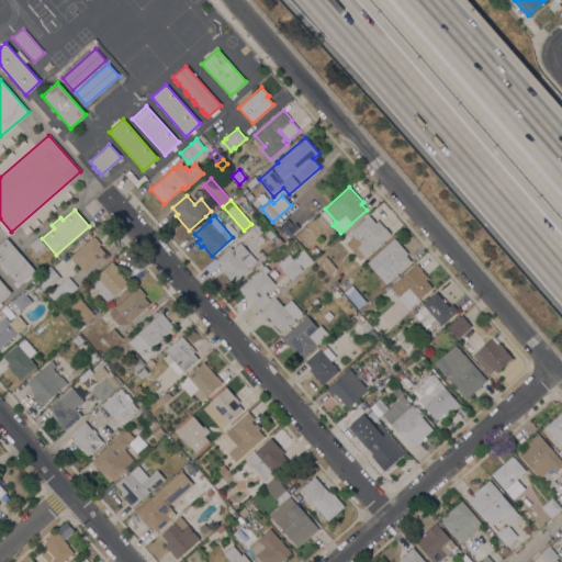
[(379,221),(391,234),(380,243),(381,244),(375,249),(374,248),(371,251),(372,251),(367,257),(366,256),(366,257),(364,256),(359,259),(346,244),(353,236),(349,232),(369,215),(375,223),(379,221)]
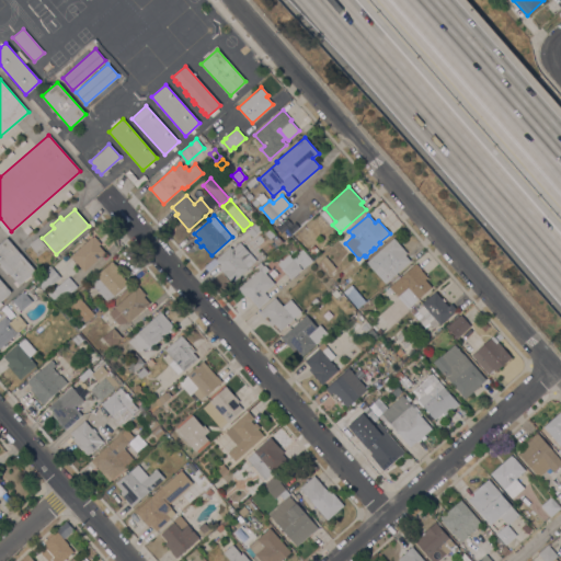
[(0,218),(11,231),(8,235),(0,226),(0,218)]
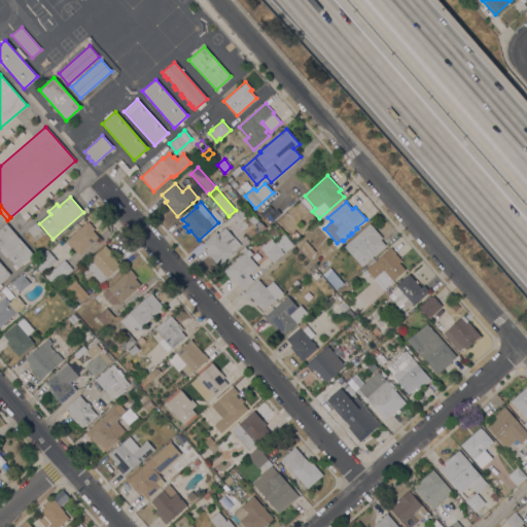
[(241,209),(246,215),(237,222),(232,217),(241,209)]
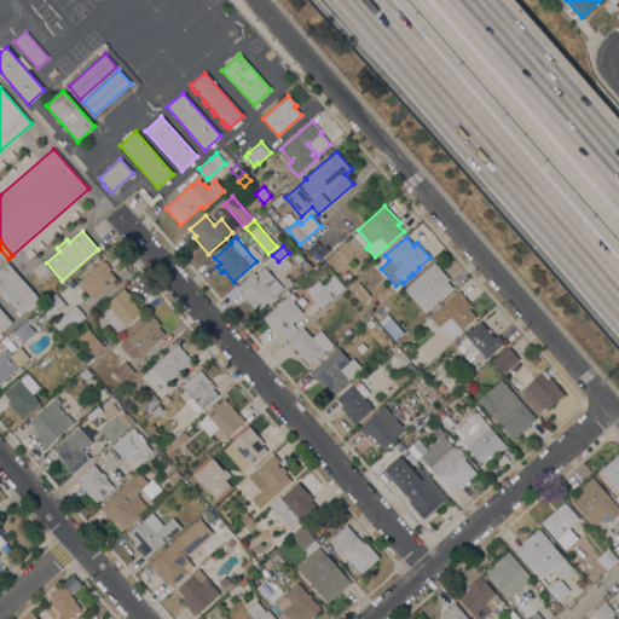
[(298,252),(302,258),(299,261),(300,262),(299,264),(293,258),(298,252)]
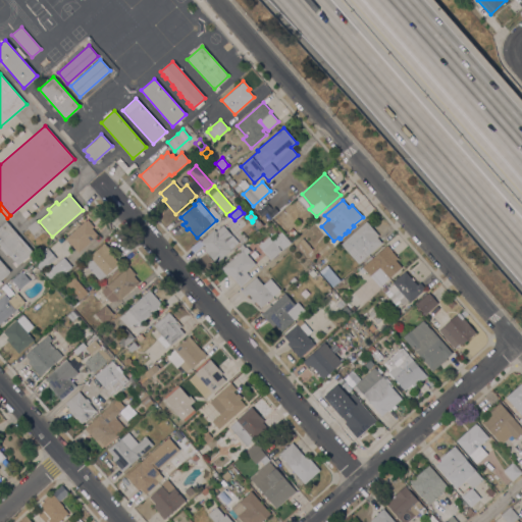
[(266,221),(263,216),(268,213),(271,217),(266,221)]
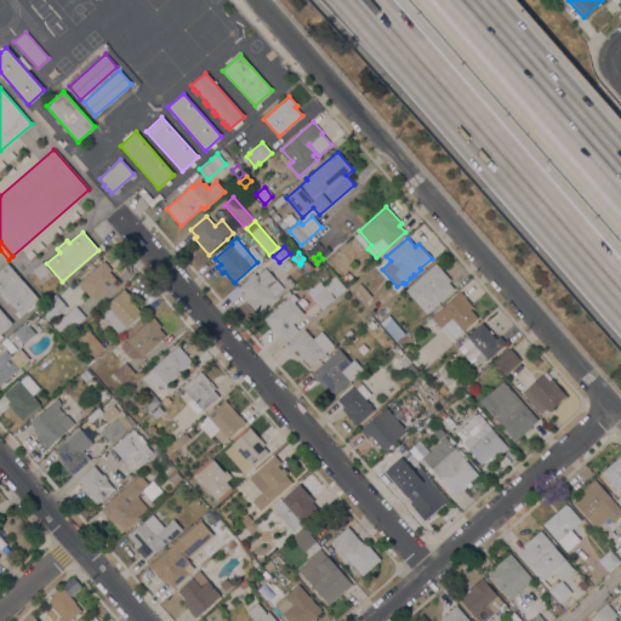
[(101,262),(102,263),(104,261),(112,269),(109,272),(117,279),(92,300),(78,283),(101,262)]
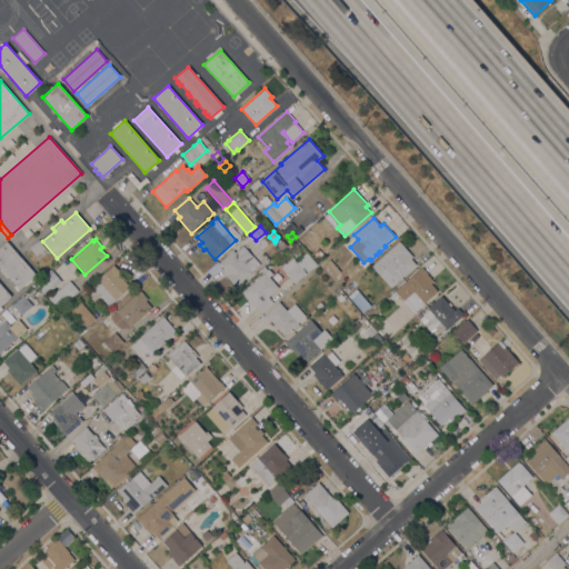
[(38,258),(29,248),(39,240),(48,250),(38,258)]
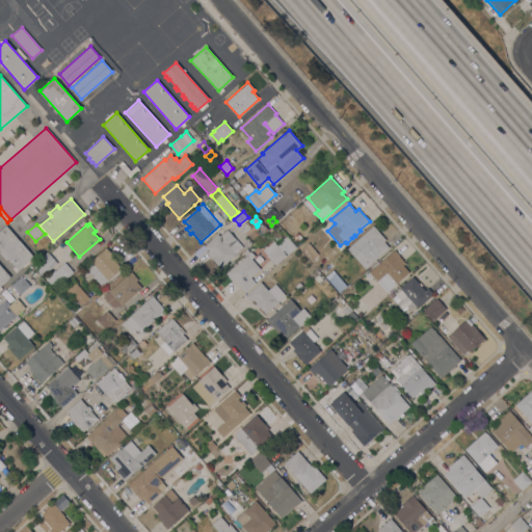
[(0,250),(1,250),(0,248),(0,231),(6,225),(33,257),(18,270),(8,258),(6,260),(0,253),(0,250)]
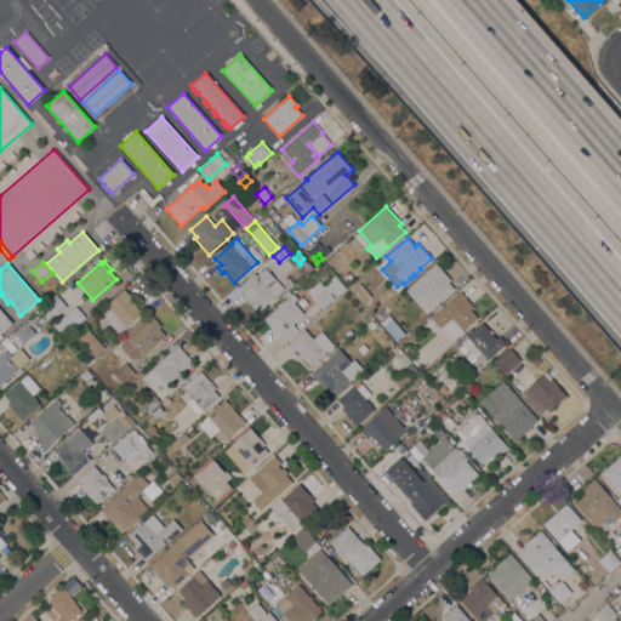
[(308,273),(307,273),(305,274),(301,269),(308,263),(313,268),(308,273)]
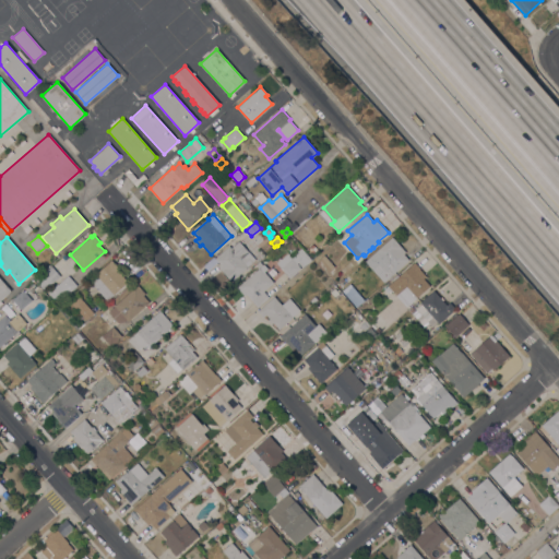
[(383,282),(365,261),(392,237),(405,252),(403,253),(408,260),(394,273),(383,282)]
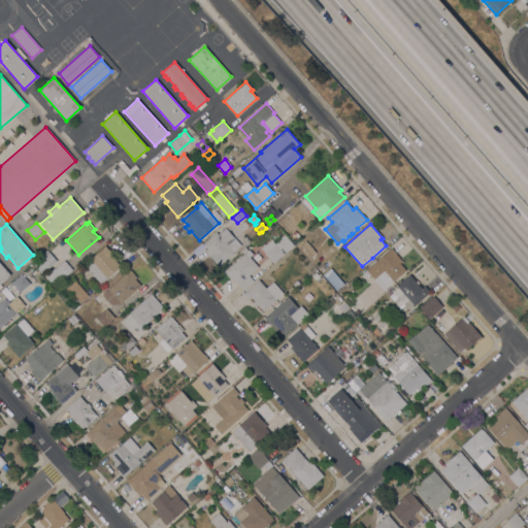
[(217,232),(219,234),(226,228),(240,245),(233,252),(234,253),(219,266),(206,252),(207,250),(203,244),(217,232)]
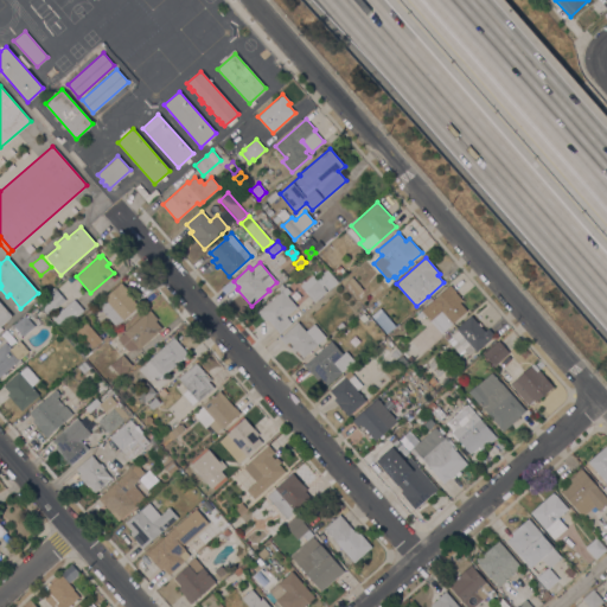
[(345,272),(339,276),(333,269),(339,264),(345,272)]
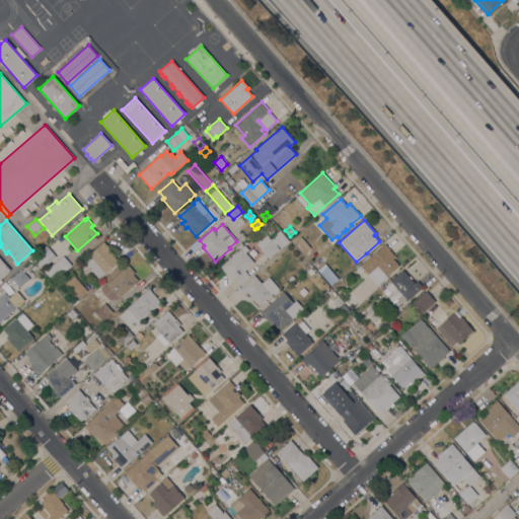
[(269,258),(256,244),(267,235),(271,239),(276,235),(280,239),(280,238),(285,244),(281,248),(276,243),(275,244),(279,249),(269,258)]
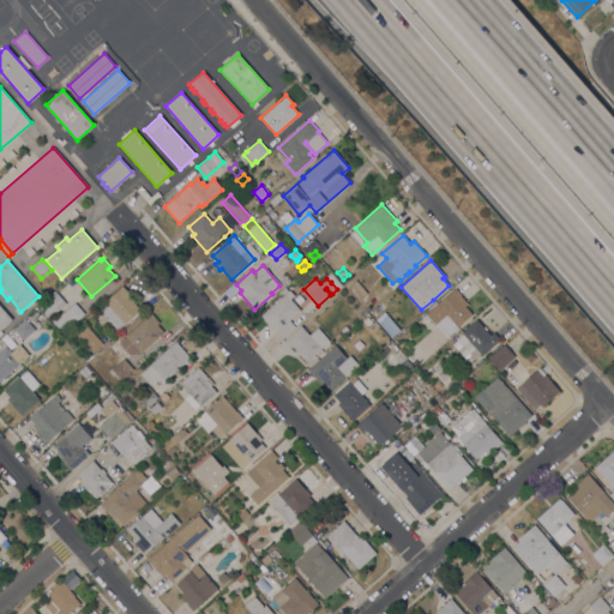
[(348,287),(356,280),(367,293),(359,300),(348,287)]
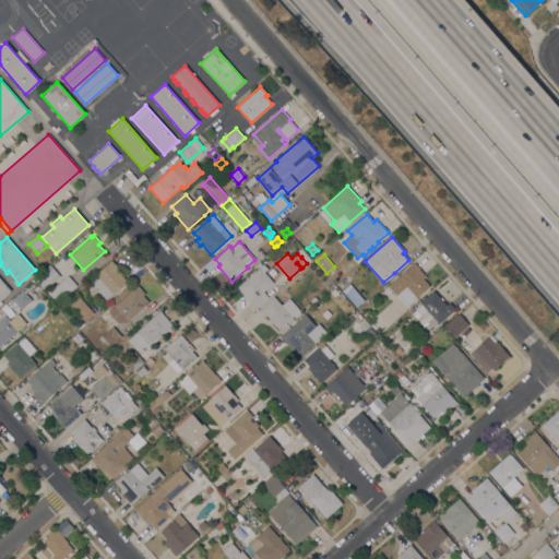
[(88,280),(111,260),(125,275),(123,276),(128,283),(107,300),(88,280)]
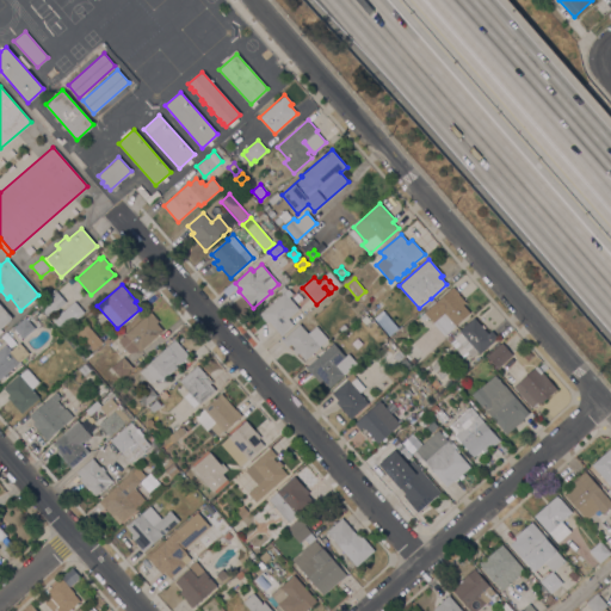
[(269,321),(267,323),(259,314),(261,313),(261,312),(283,294),(279,290),(284,287),(287,290),(288,289),(292,294),(289,297),(298,309),(289,318),(294,325),(282,335),(269,321)]
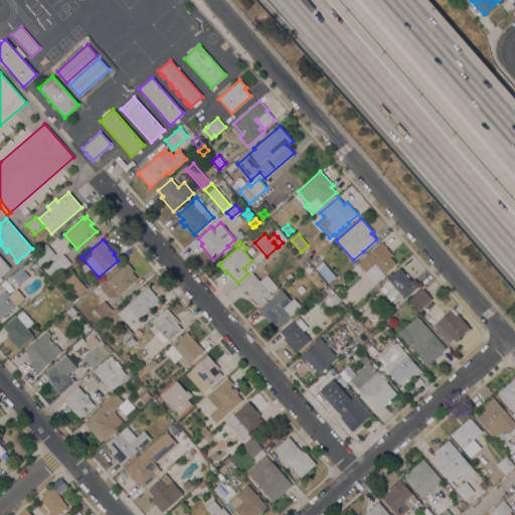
[(360,267),(357,270),(354,266),(382,241),(387,247),(386,247),(392,254),(390,256),(396,264),(383,275),(374,264),(365,272),(360,267)]
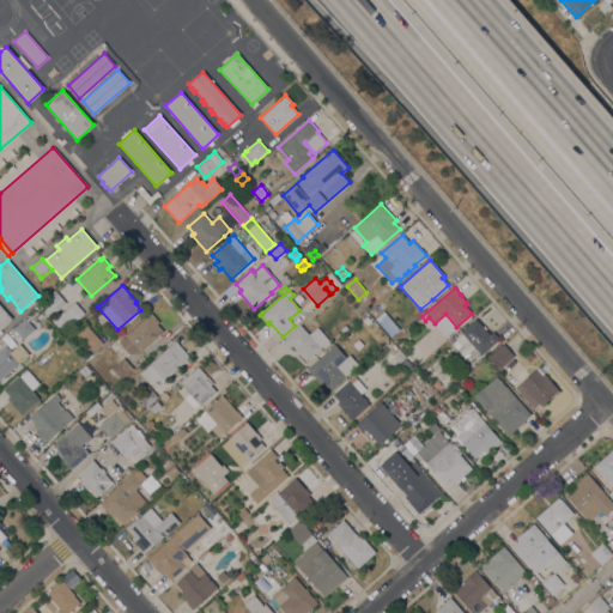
[(48,319),(38,307),(48,298),(48,299),(56,292),(66,303),(48,319)]
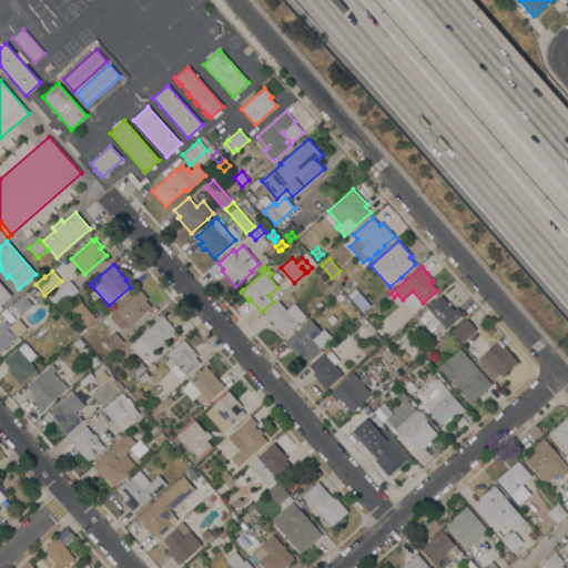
[(59,307),(49,296),(59,288),(69,280),(78,290),(59,307)]
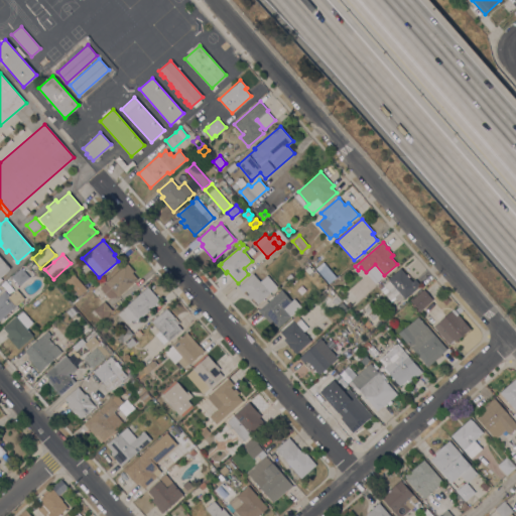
[(0,256),(10,268),(0,276),(0,256)]
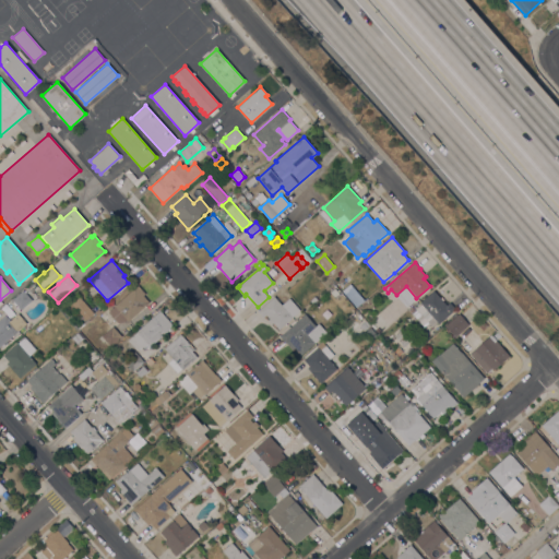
[(31,292),(30,290),(27,293),(25,289),(32,283),(36,287),(31,292)]
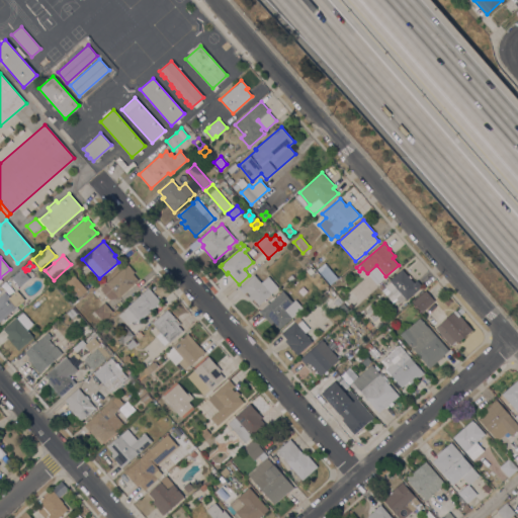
[(125,266),(127,264),(135,272),(133,273),(138,280),(118,297),(108,298),(100,289),(106,283),(125,266)]
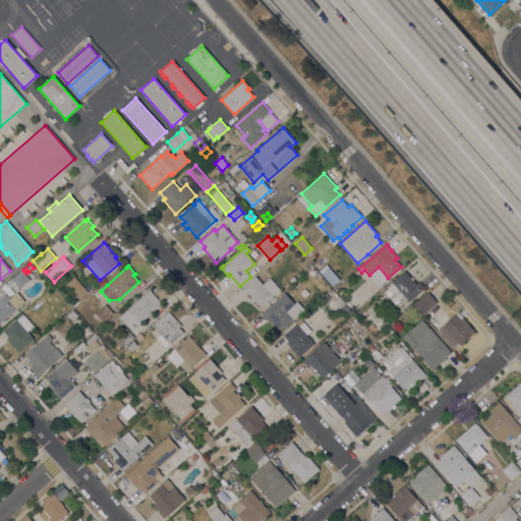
[(311,277),(307,272),(310,268),(315,273),(311,277)]
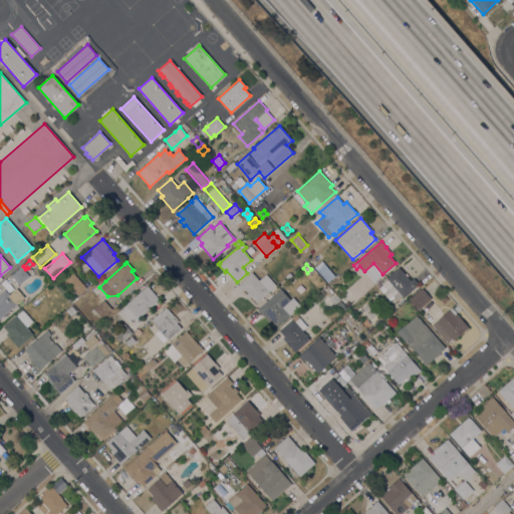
[(19,284),(11,276),(21,267),(29,276),(19,284)]
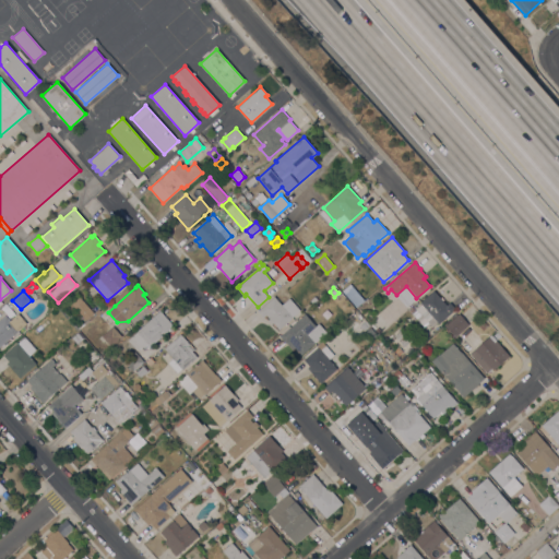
[(412,313),(416,310),(415,309),(417,308),(415,305),(419,301),(420,301),(433,290),(447,305),(450,302),(455,309),(438,323),(432,317),(423,325),(412,313)]
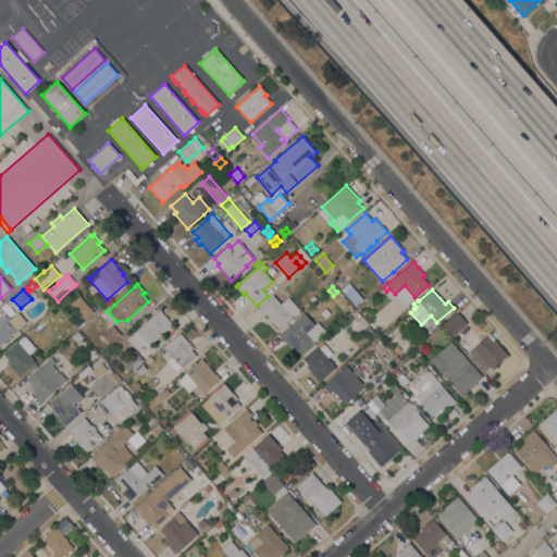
[(355,304),(349,297),(356,292),(361,298),(355,304)]
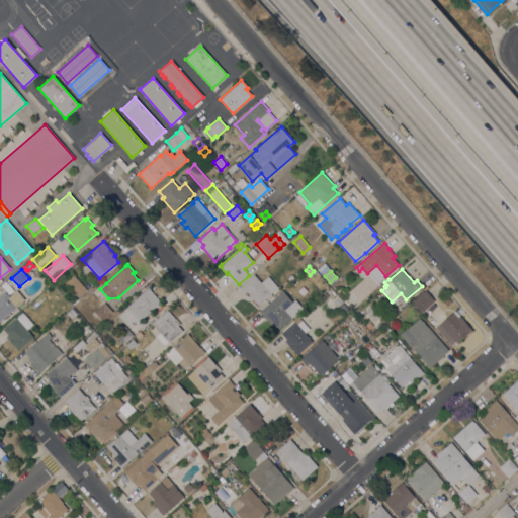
[(278,287),(271,293),(271,294),(258,306),(253,298),(251,300),(248,296),(250,295),(247,291),(244,294),(239,288),(254,274),(261,282),(268,276),(278,287)]
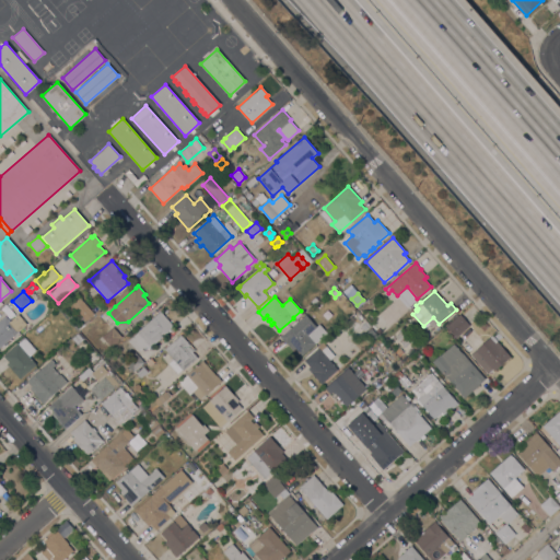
[(86,321),(71,304),(79,298),(94,313),(86,321)]
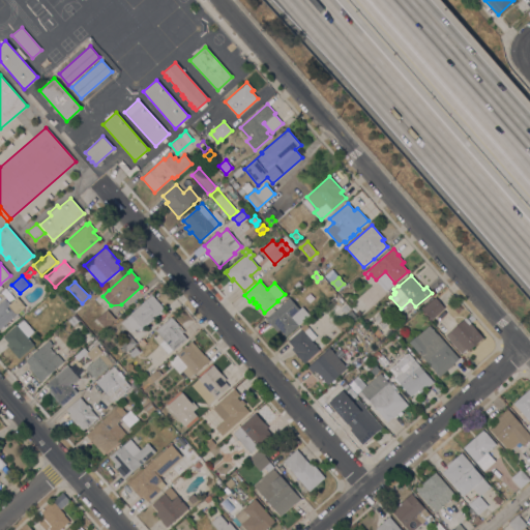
[(152,294),(165,308),(160,312),(162,313),(159,314),(144,328),(134,329),(129,332),(121,322),(130,315),(129,314),(152,294)]
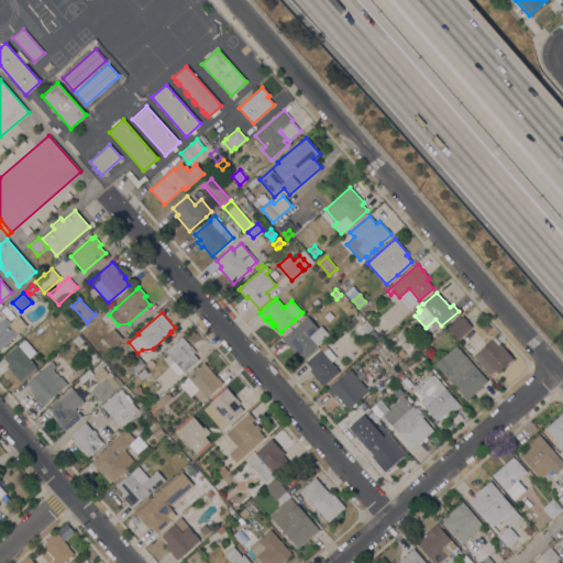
[(307,316),(318,329),(316,331),(323,340),(302,357),(297,350),(294,352),(288,344),(287,345),(282,339),(307,316)]
